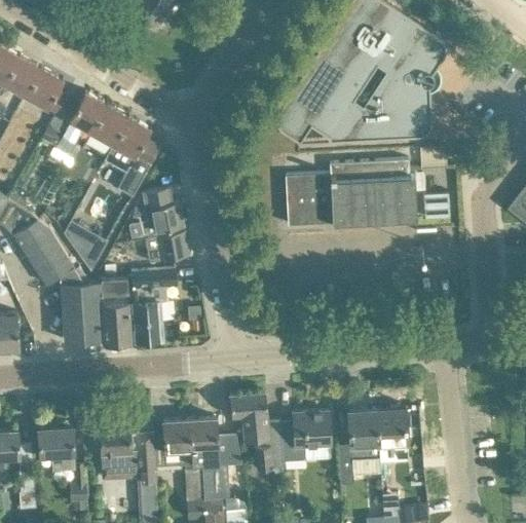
[(155,31),(174,1),(171,0),(138,0),(129,14),(155,31)]
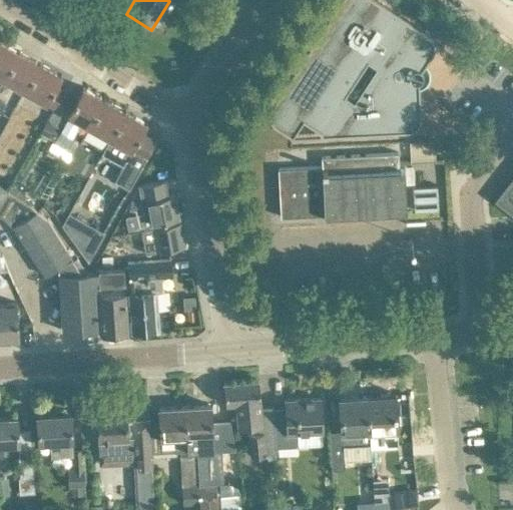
[(342,0),(273,106),(271,108),(269,111),(269,115),(269,118),(270,121),(272,124),(274,127),(277,129),(293,139),(294,137),(293,137),(303,122),(321,134),(321,136),(321,138),(404,133),(407,133),(411,133),(414,131),(416,129),(418,126),(420,123),(420,120),(421,117),(419,83),(421,81),(422,79),(423,77),(423,74),(422,72),(432,56),(434,53),(434,49),(434,46),(433,42),(431,39),(428,36),(425,34),(372,0),(342,0)]
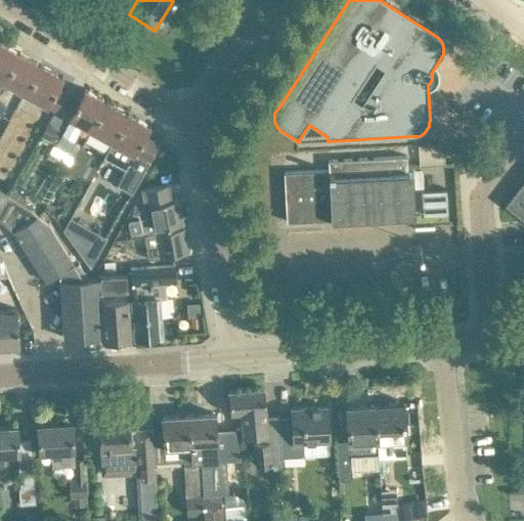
[(0,81),(3,84),(19,55),(0,43),(0,81)]
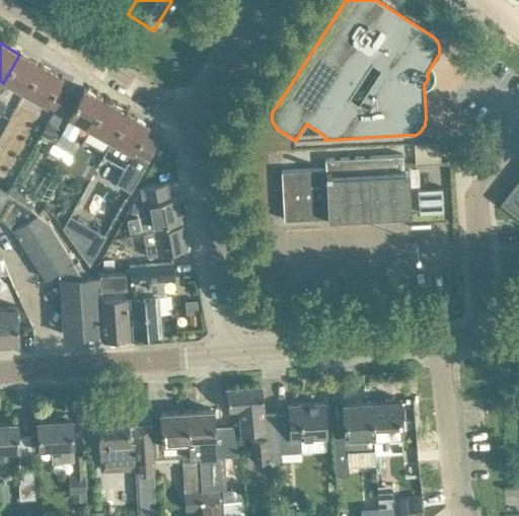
[(24,95),(41,66),(19,55),(3,83),(24,95)]
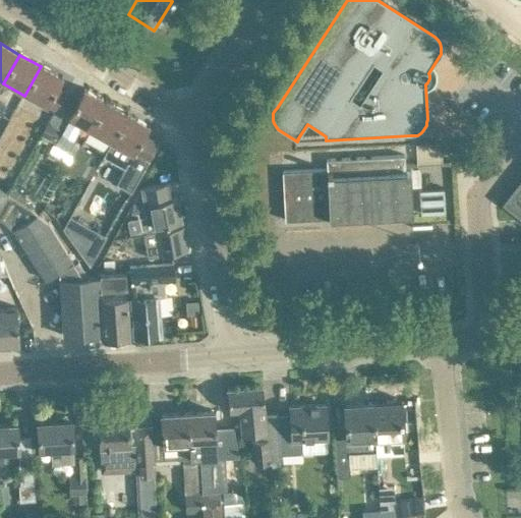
[(56,90),(63,78),(41,66),(24,96),(55,112),(57,113),(67,96),(56,90)]
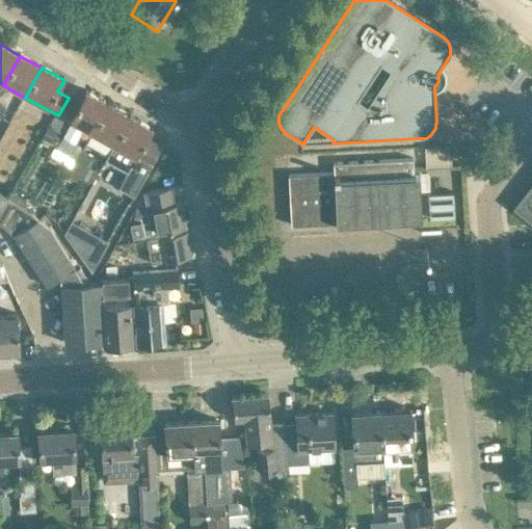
[(92,134),(108,105),(85,93),(79,104),(69,98),(58,115),(65,120),(83,130),(80,137),(88,142),(92,134)]
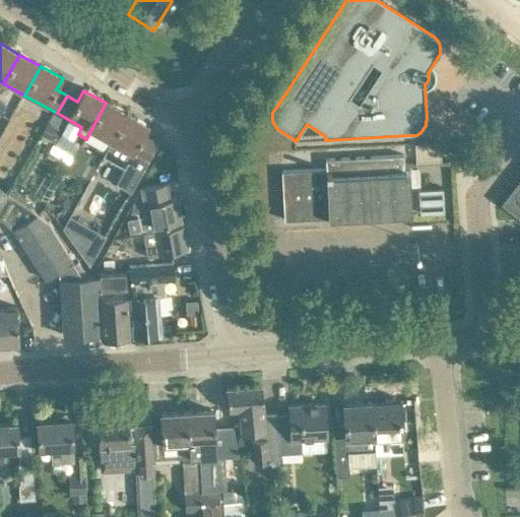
[(112,144),(128,115),(106,103),(90,131),(111,143),(112,144)]
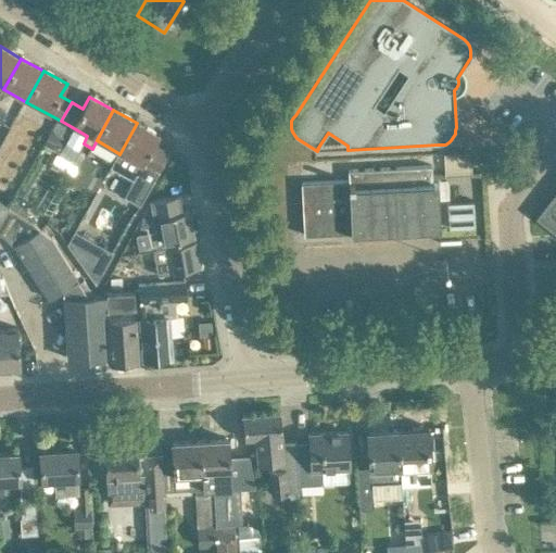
[(59,120),(43,147),(45,147),(52,151),(53,152),(68,125),(61,121),(59,120)]
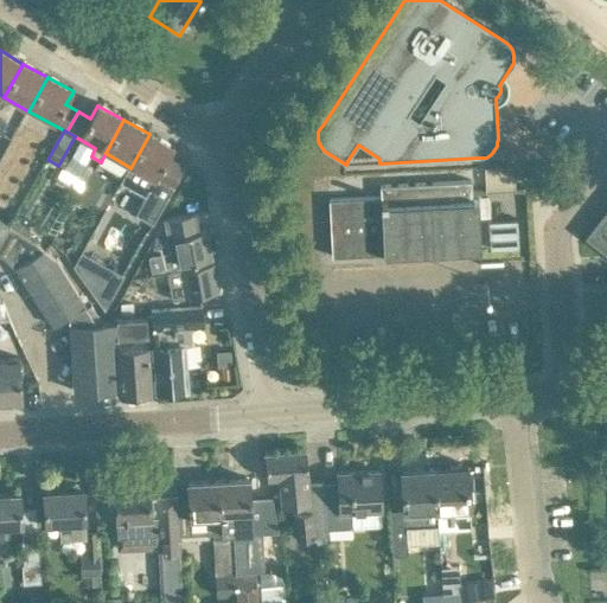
[(167,161),(174,148),(149,134),(131,168),(129,167),(120,185),(145,199),(135,217),(153,226),(172,191),(184,171),(167,161)]
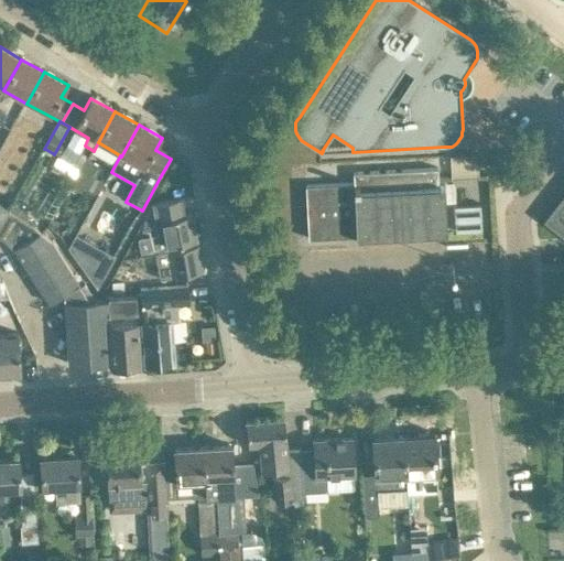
[(66,147),(58,161),(76,170),(78,171),(85,161),(86,158),(66,147)]
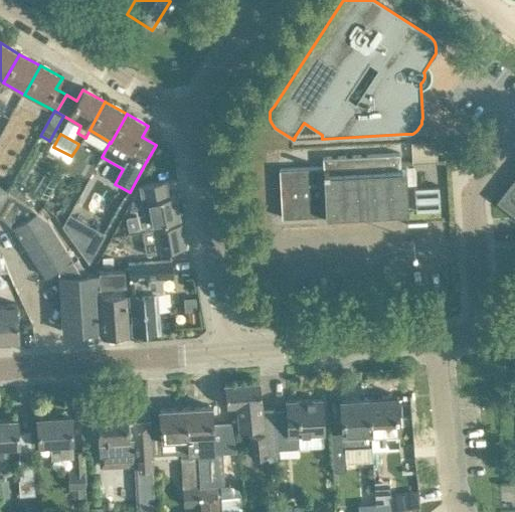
[(77,147),(72,156),(83,162),(83,163),(90,153),(77,147)]
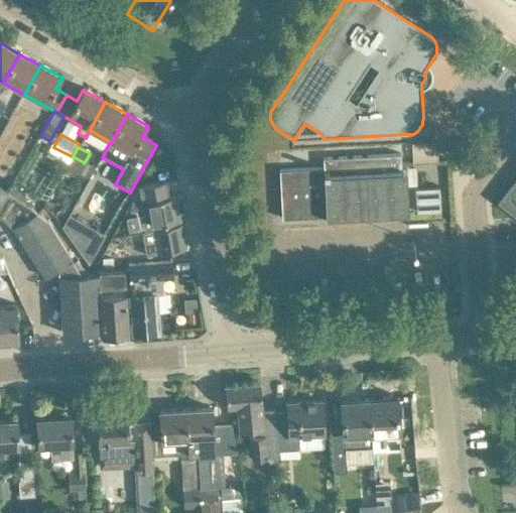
[(73,156),(67,167),(78,173),(84,162),(73,156)]
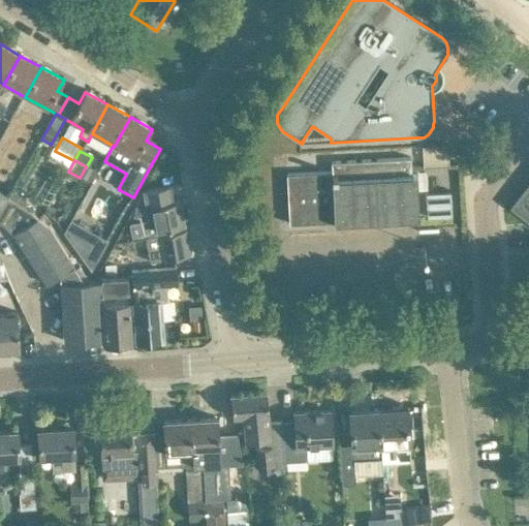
[(411,176),(411,172),(411,160),(331,164),(332,175),(286,177),(289,227),(418,220),(416,176),(411,176)]
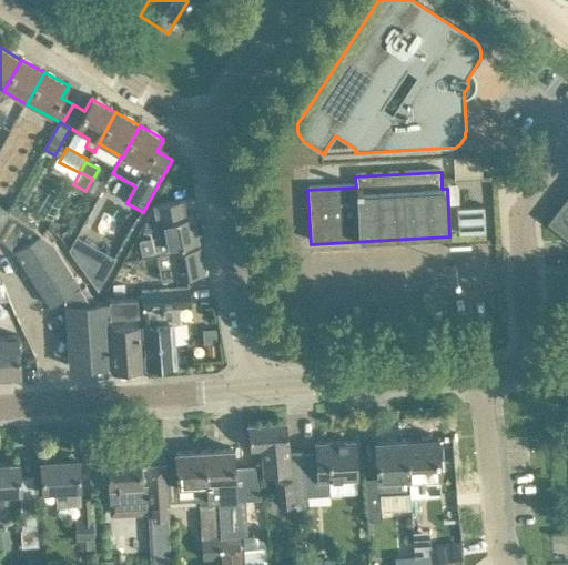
[(186,220),(183,203),(154,208),(160,240),(139,243),(142,256),(198,245),(193,219),(186,220)]
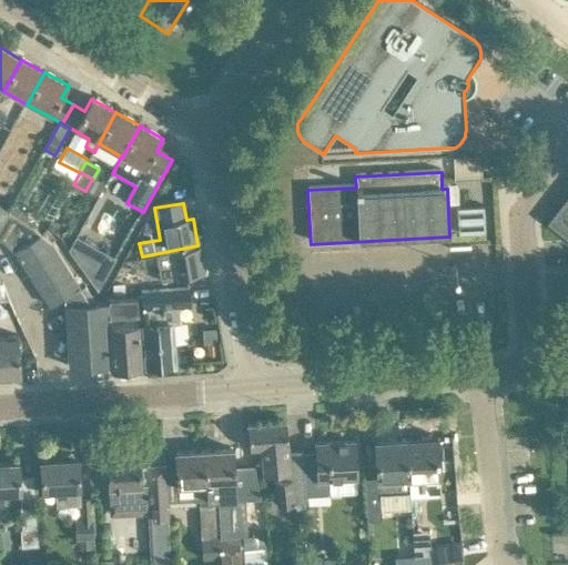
[(567,204),(553,224),(564,232),(563,234),(564,234),(565,233),(567,235),(567,204)]
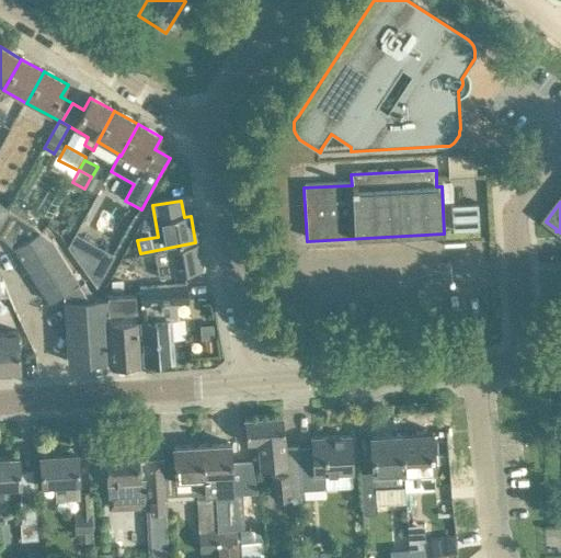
[(479,232),(478,206),(451,207),(453,234),(479,232)]
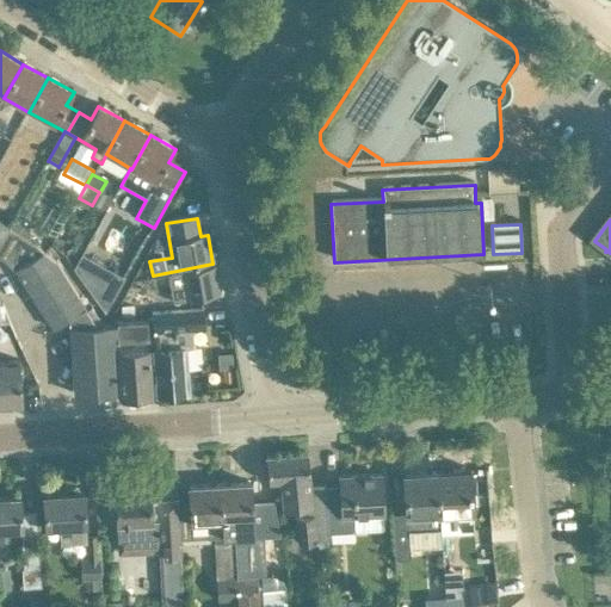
[(54,332),(69,321),(69,330),(104,328),(91,309),(86,313),(56,266),(35,247),(0,225),(0,259),(6,264),(14,273),(54,332)]
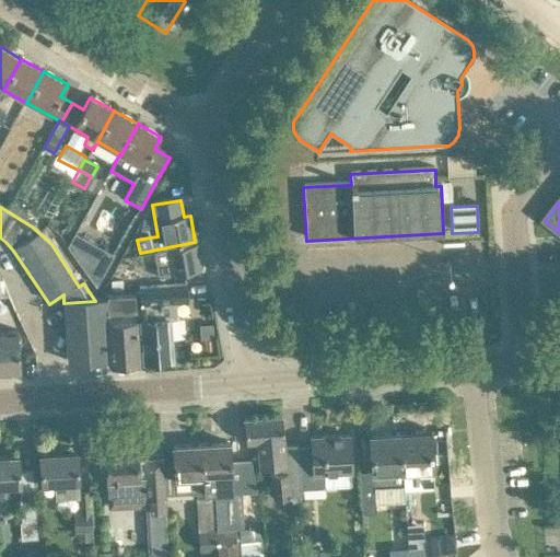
[(74,236),(68,248),(77,259),(85,243),(74,236)]
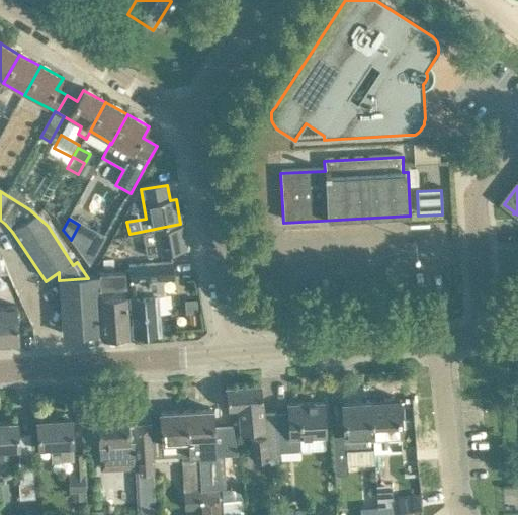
[(186,252),(181,228),(143,235),(147,259),(186,252)]
